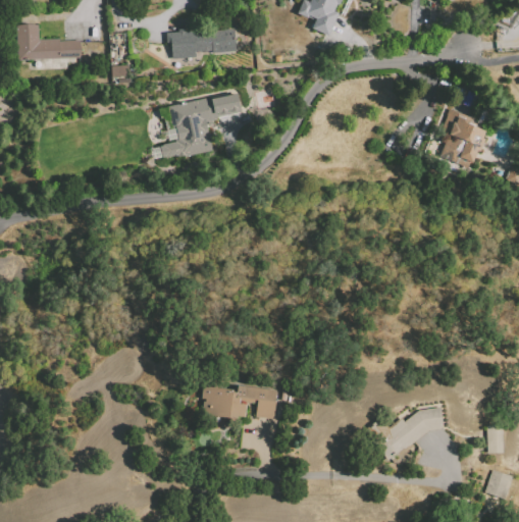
[(340,0),(335,10),(340,12),(330,36),(312,28),(315,19),(298,13),(304,0),(308,0),(311,1),(311,0),(340,0)]
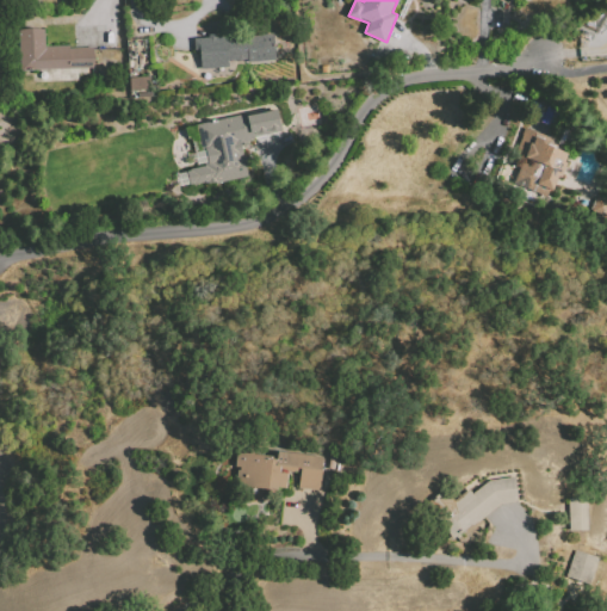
[(19,29),(47,28),(47,47),(95,47),(95,68),(19,69),(19,29)]
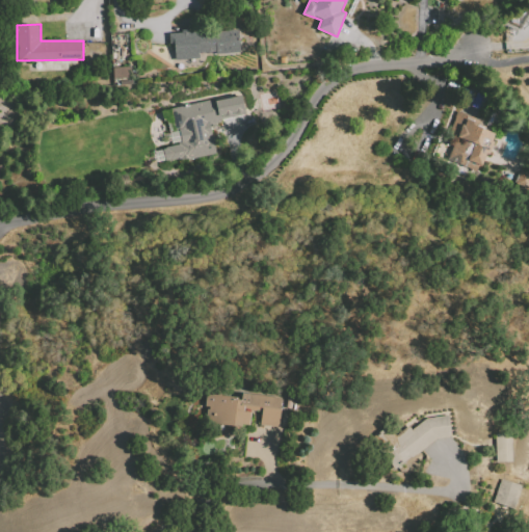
[(175,33),(176,58),(243,53),(241,28),(175,33)]
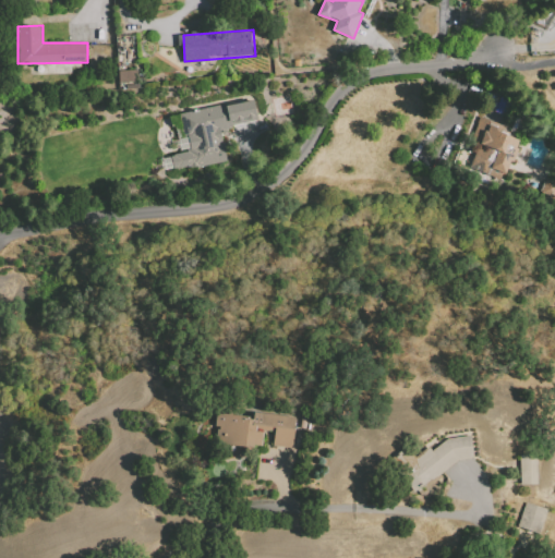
[(120,82),(139,81),(139,69),(120,70),(120,82)]
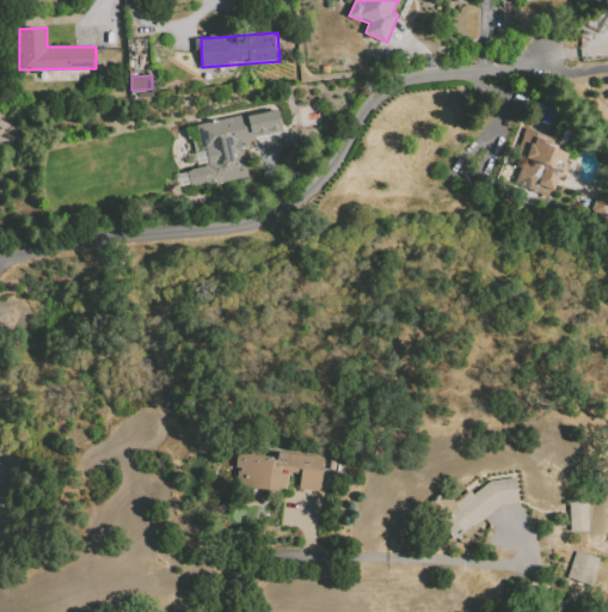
[(198,124),(280,106),(284,132),(243,140),(251,177),(191,187),(189,171),(207,166),(198,124)]
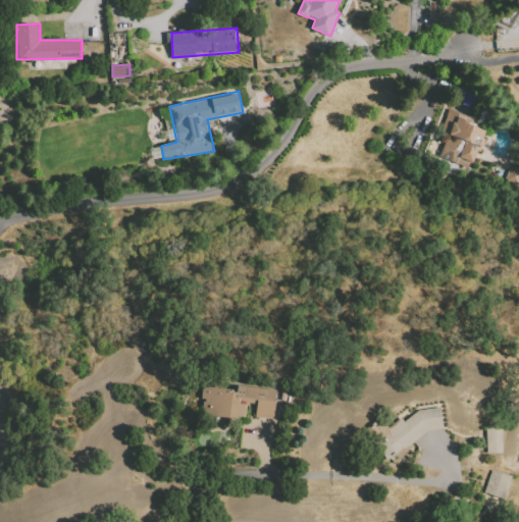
[(450,108),(489,124),(472,169),(439,156),(448,133),(440,129),(450,108)]
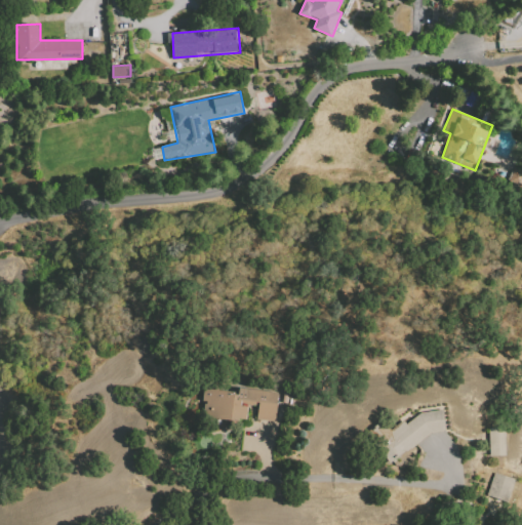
[(240,387),(280,392),(276,421),(257,418),(258,402),(242,400),(242,405),(248,406),(246,421),(200,416),(204,388),(239,391),(240,387)]
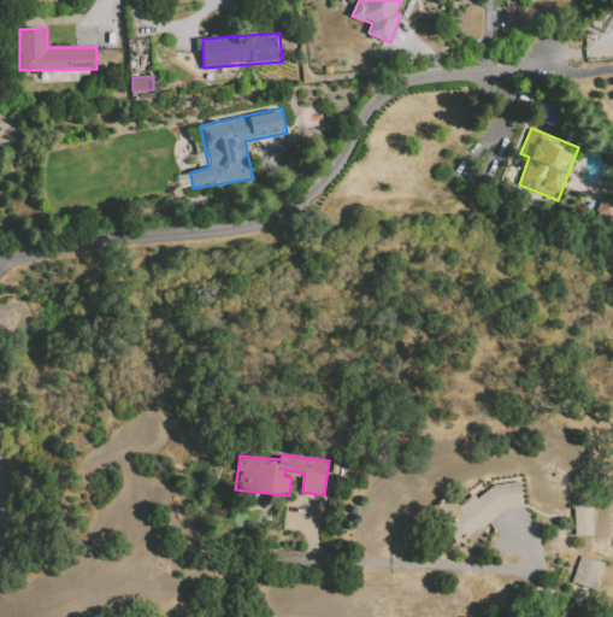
[(575,503),(577,536),(594,535),(594,503),(575,503)]
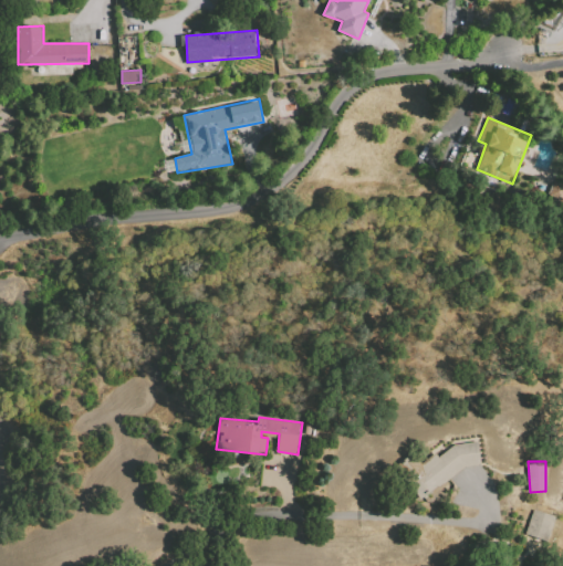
[(534,510),(527,534),(548,541),(556,516),(534,510)]
